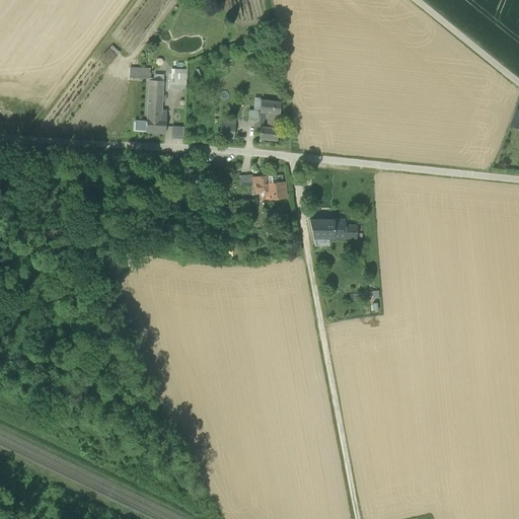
[(109,63),(120,52),(112,46),(102,57),(109,63)]
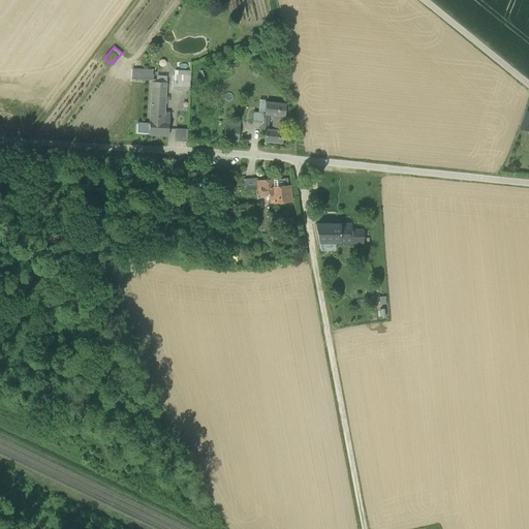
[(131,80),(152,81),(153,70),(132,69),(131,80)]
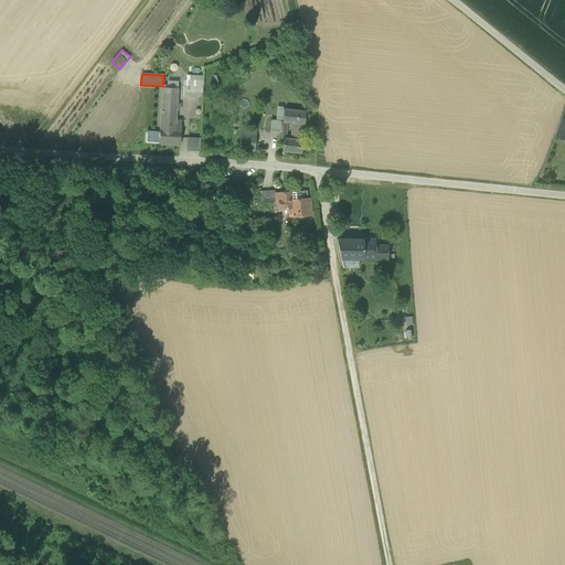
[(167,86),(162,86),(162,89),(178,91),(178,82),(167,81),(167,86)]
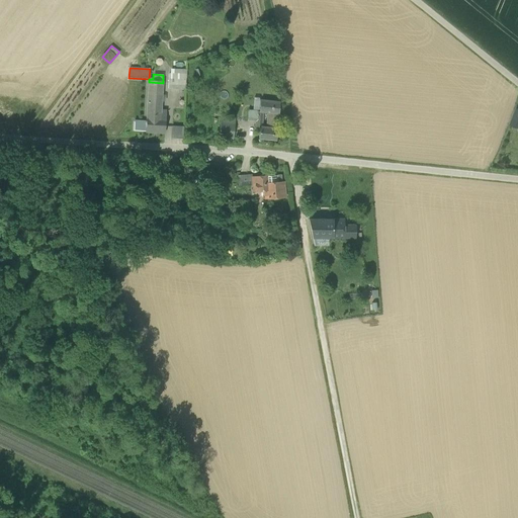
[(168,89),(186,89),(186,75),(173,75),(169,75),(168,89)]
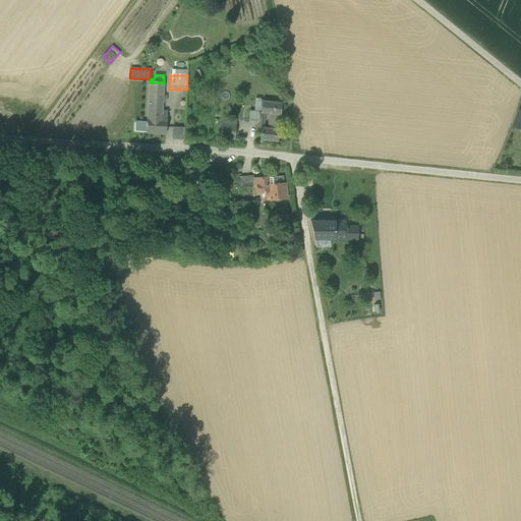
[(150,82),(147,122),(147,132),(166,133),(167,111),(162,110),(164,83),(150,82)]
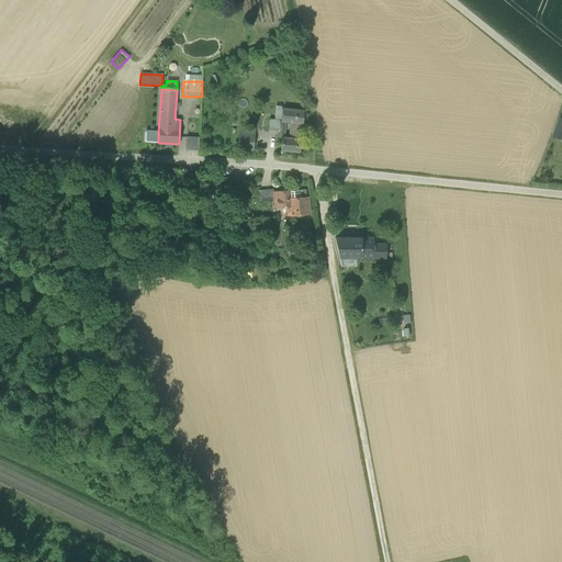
[(285,122),(295,123),(303,123),(304,111),(282,110),(282,122),(285,122)]
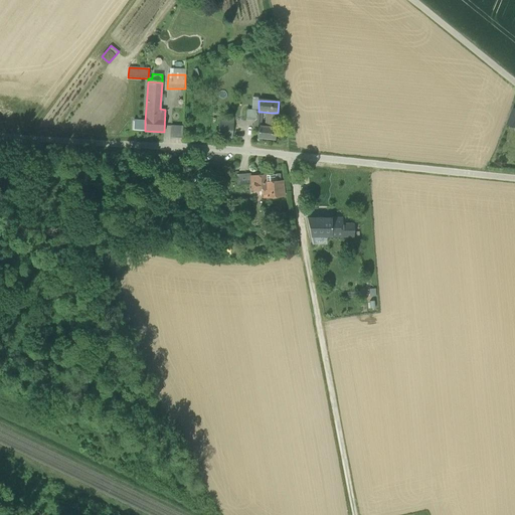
[(247,123),(255,123),(256,112),(247,111),(247,123)]
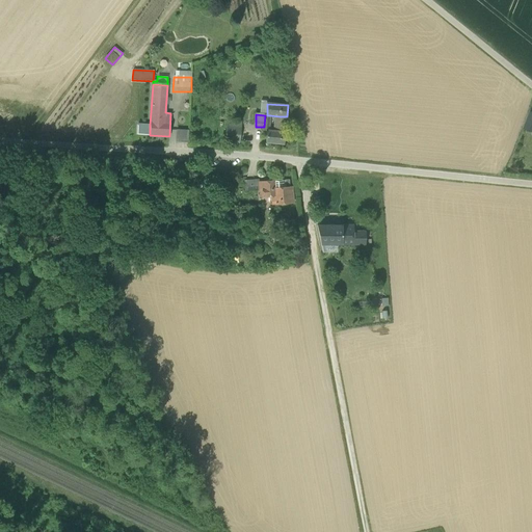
[(286,132),(287,116),(280,116),(278,132),(286,132)]
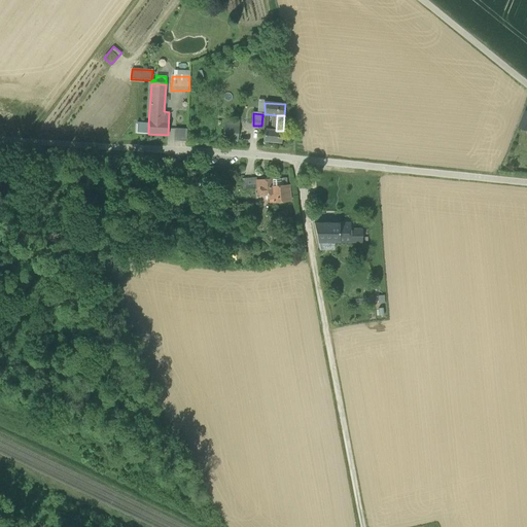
[(136,133),(148,134),(148,124),(137,124),(136,133)]
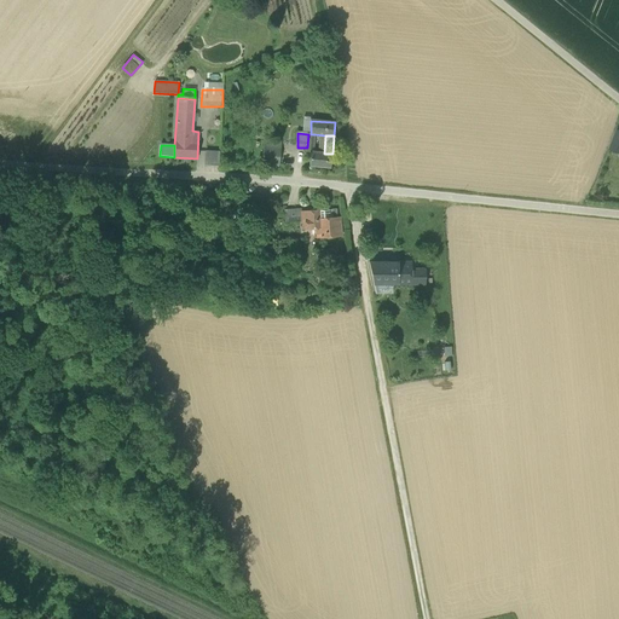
[(261,163),(277,165),(278,149),(262,148),(261,163)]
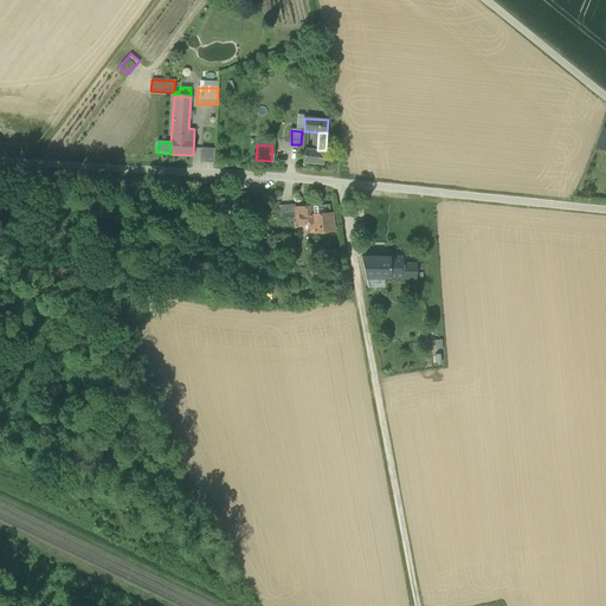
[(200,161),(214,162),(214,148),(200,147),(200,161)]
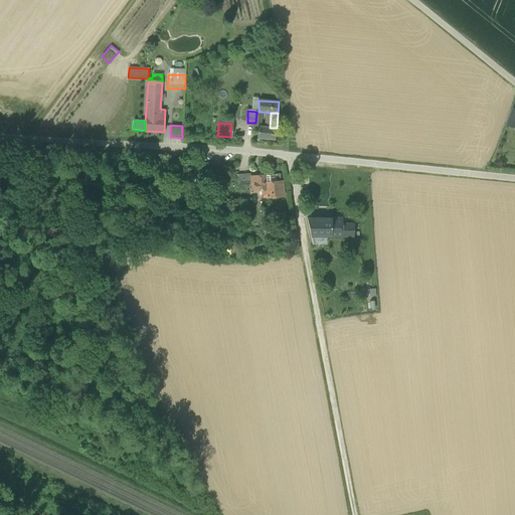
[(277,142),(277,128),(270,128),(261,127),(260,141),(277,142)]
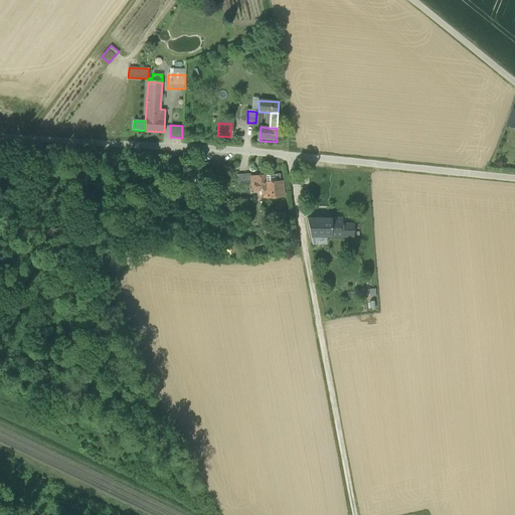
[(246,176),(250,176),(250,173),(237,174),(238,185),(247,184),(246,176)]
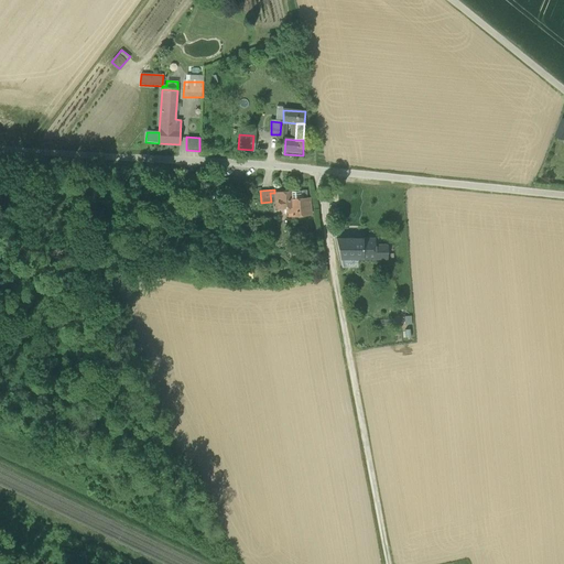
[(275,208),(288,207),(296,207),(295,199),(294,192),(294,191),(274,193),(275,202),(275,208)]
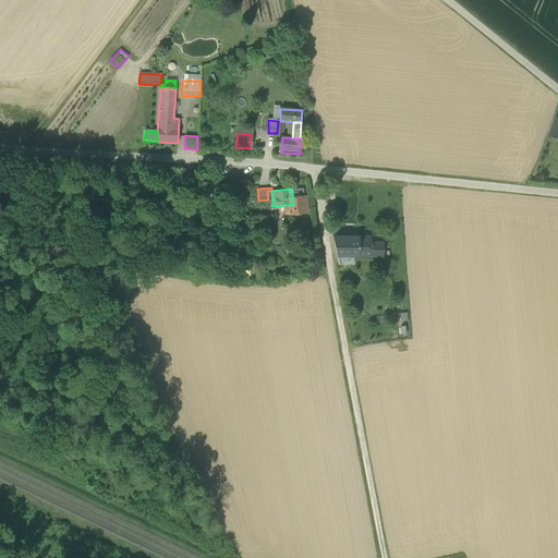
[(303,196),(292,197),(293,205),(284,205),(286,214),(307,213),(306,196),(303,196)]
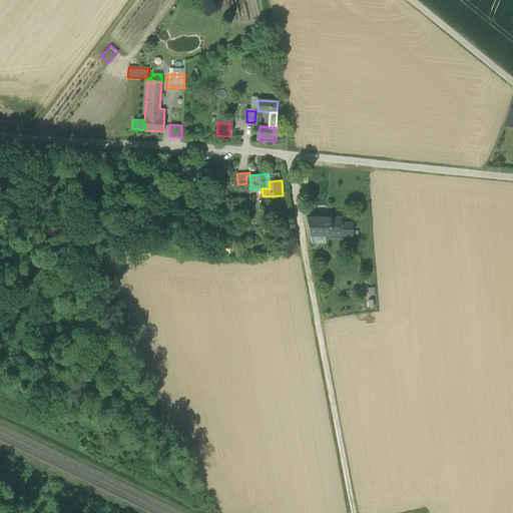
[(310,235),(330,235),(330,216),(306,216),(310,235)]
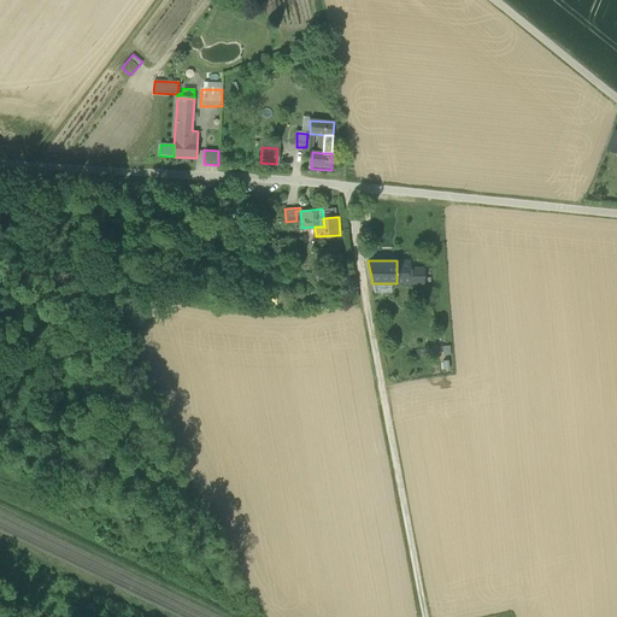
[(397,283),(423,283),(423,268),(410,268),(410,260),(397,260),(397,283)]
